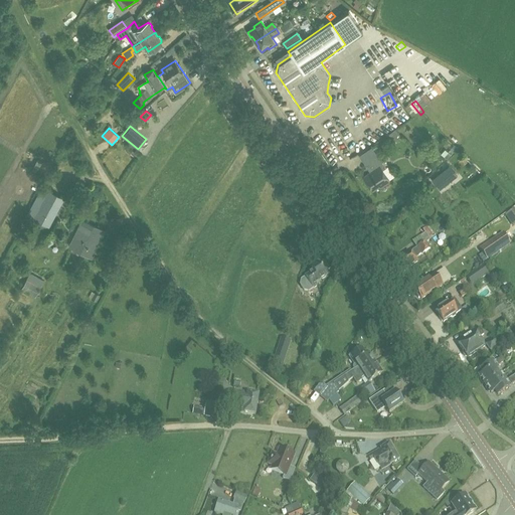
[(389,137),(386,139),(391,145),(400,138),(394,130),(388,135),(389,137)]
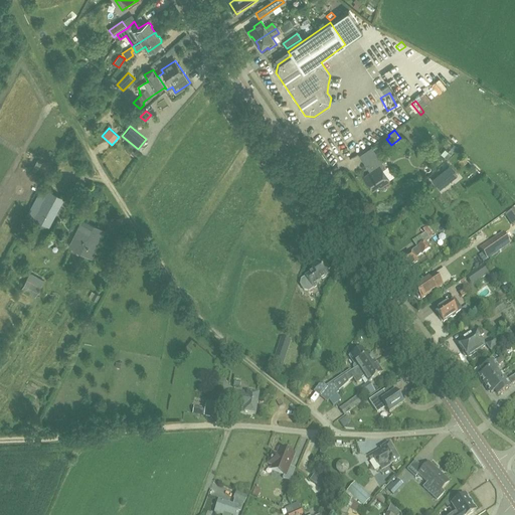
[(386,168),(378,157),(366,166),(370,172),(363,176),(372,190),(379,185),(380,187),(389,181),(382,170),(386,168)]
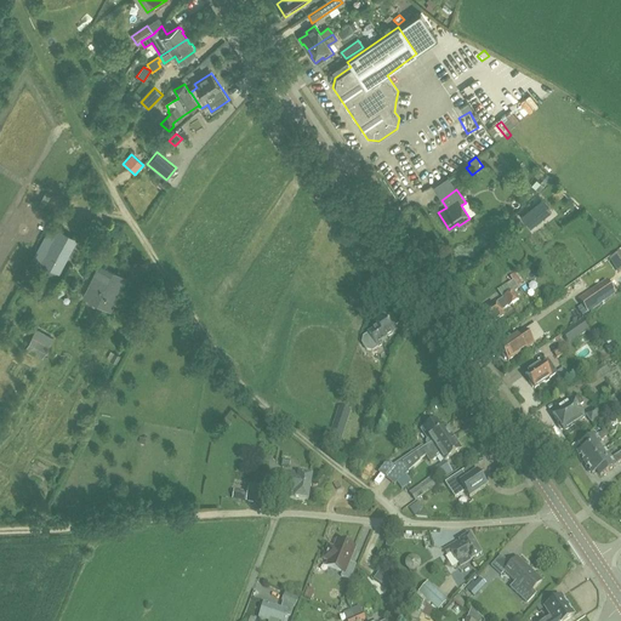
[(530,228),(551,211),(542,200),(520,216),(530,228)]
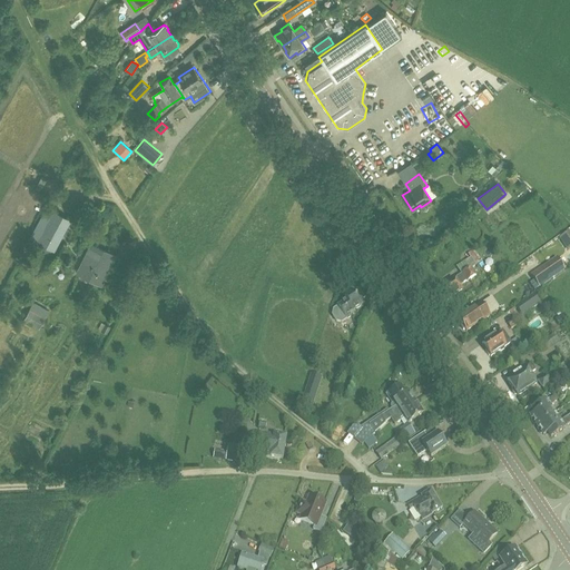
[(29,237),(53,252),(71,219),(46,206),(29,237)]
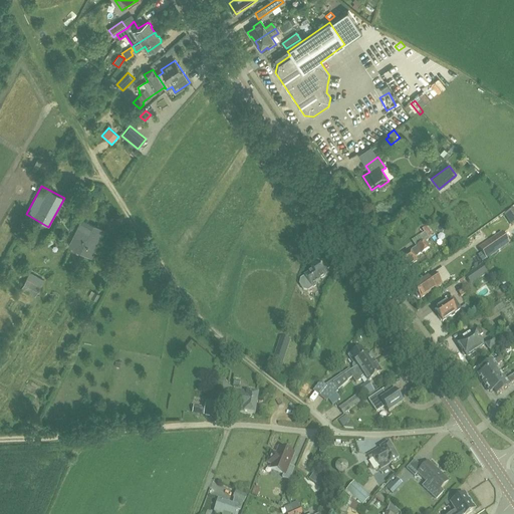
[(440,203),(449,212),(460,201),(451,192),(440,203)]
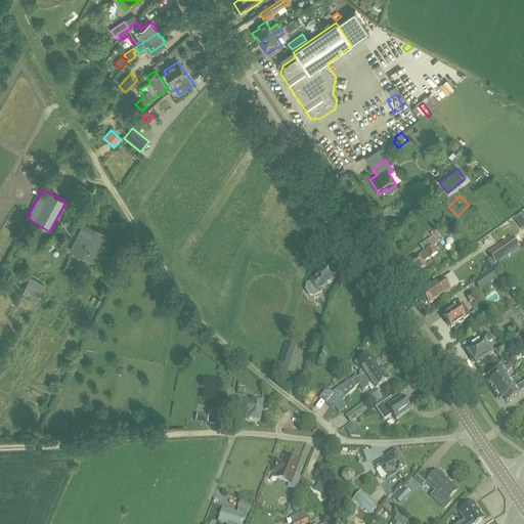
[(523,212),(514,219),(522,229),(523,227),(523,212)]
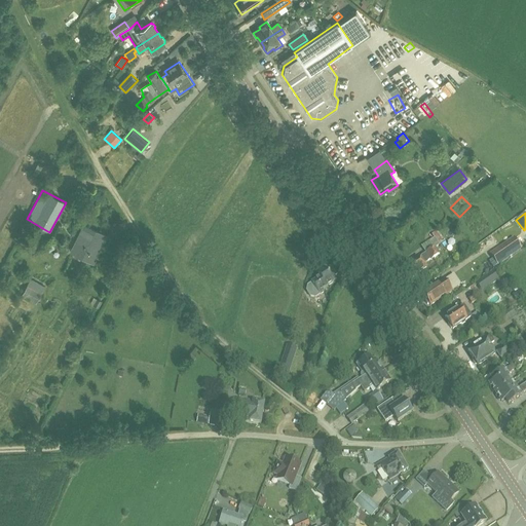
[(71,251),(94,262),(106,236),(84,225),(71,251)]
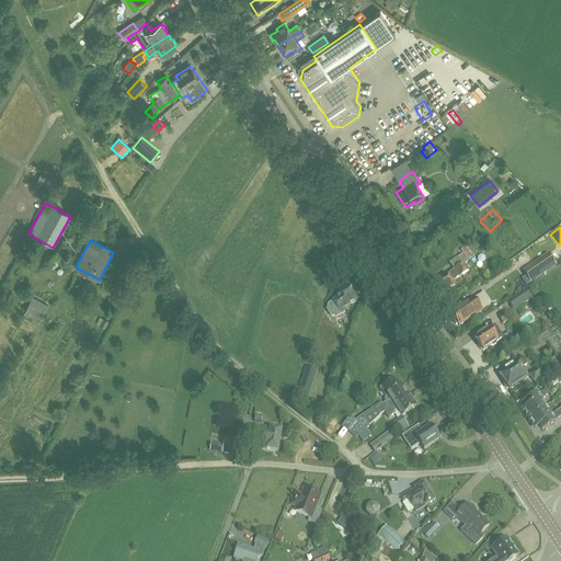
[(460,250),(466,259),(471,255),(465,247),(460,250)]
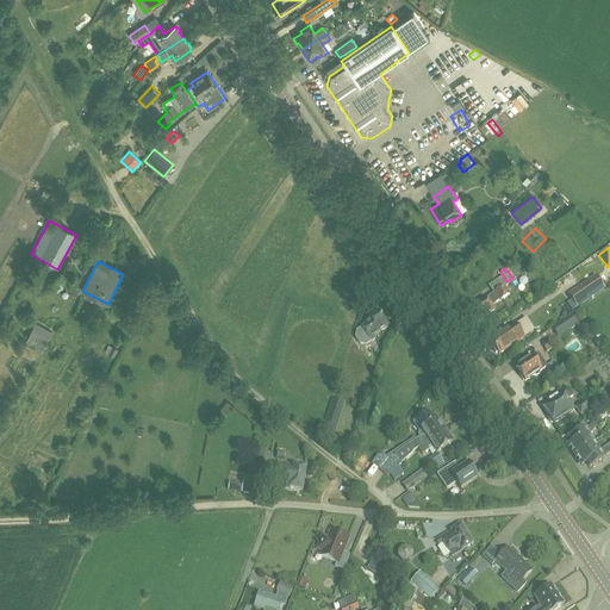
[(602,280),(596,274),(567,293),(577,307),(591,298),(607,288),(602,280)]
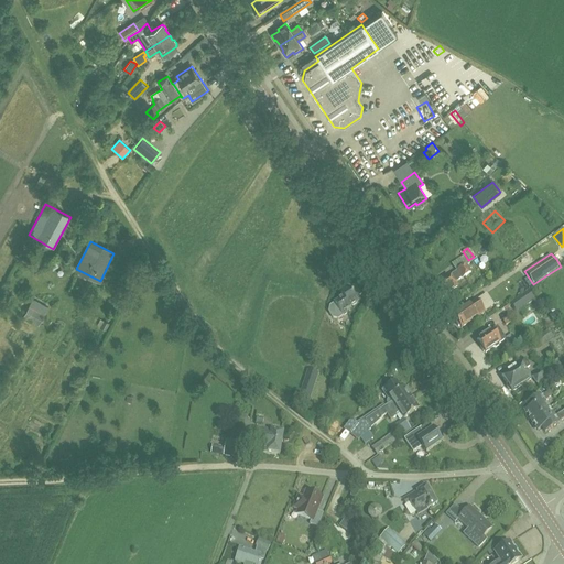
[(444,297),(446,299),(451,296),(449,293),(457,289),(454,283),(462,279),(470,273),(466,267),(449,277),(434,286),(436,291),(436,293),(438,296),(441,297),(442,299),(444,297)]
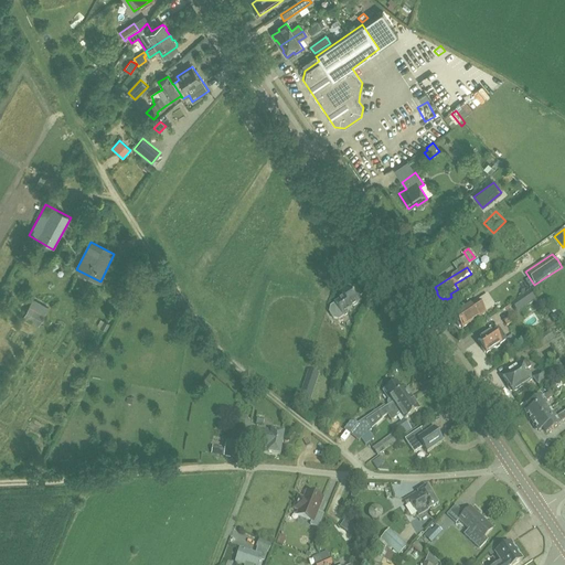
[(333,319),(339,320),(343,317),(348,313),(347,311),(358,304),(352,294),(353,292),(350,287),(340,294),(343,299),(334,305),(330,307),(329,312),(333,319)]
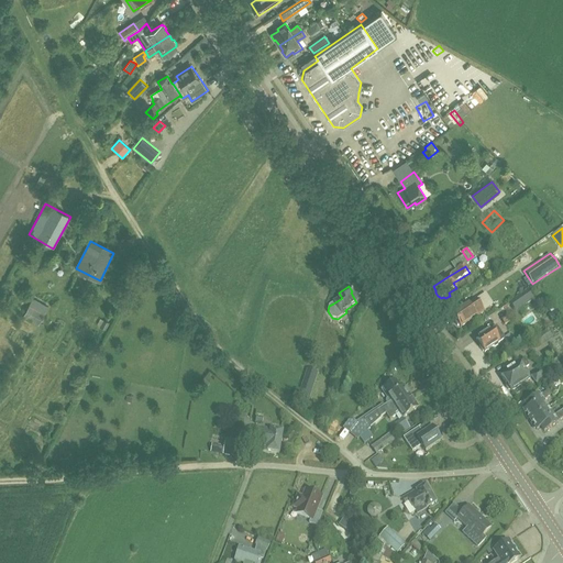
[(533,300),(527,290),(508,302),(515,312),(533,300)]
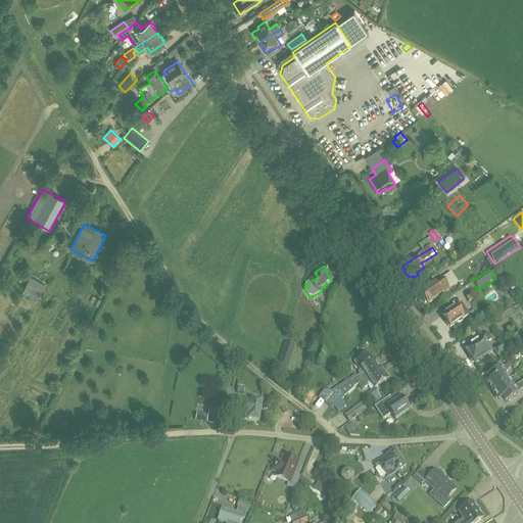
[(21,294),(36,301),(45,285),(31,277),(21,294)]
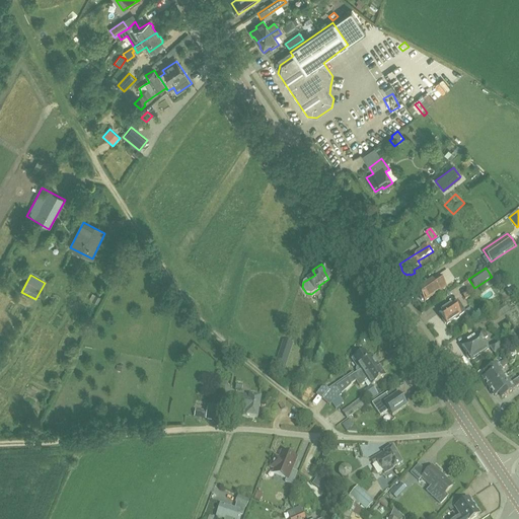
[(445,288),(440,280),(434,284),(432,281),(419,289),(421,293),(420,294),(425,302),(445,288)]
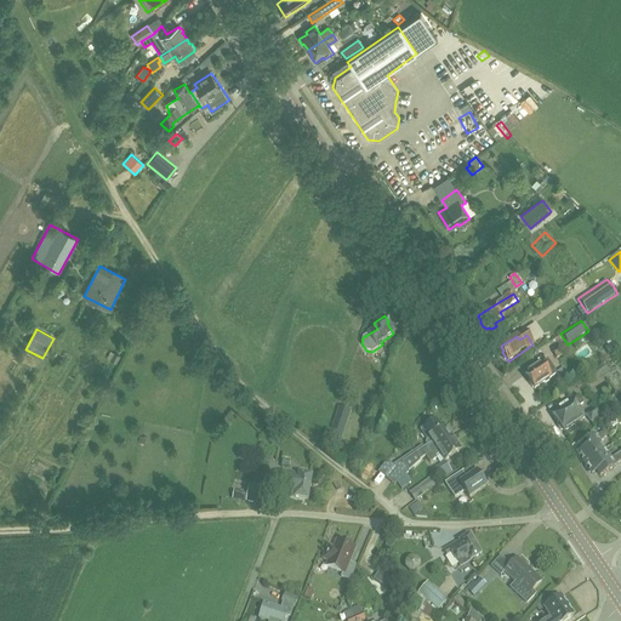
[(610,357),(617,352),(613,345),(605,349),(610,357)]
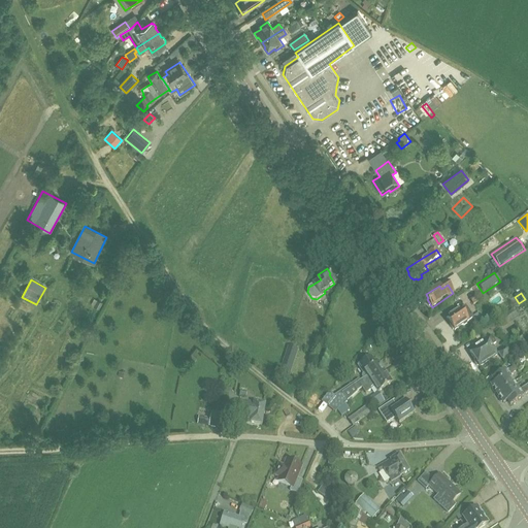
[(447,319),(455,330),(473,318),(465,306),(447,319)]
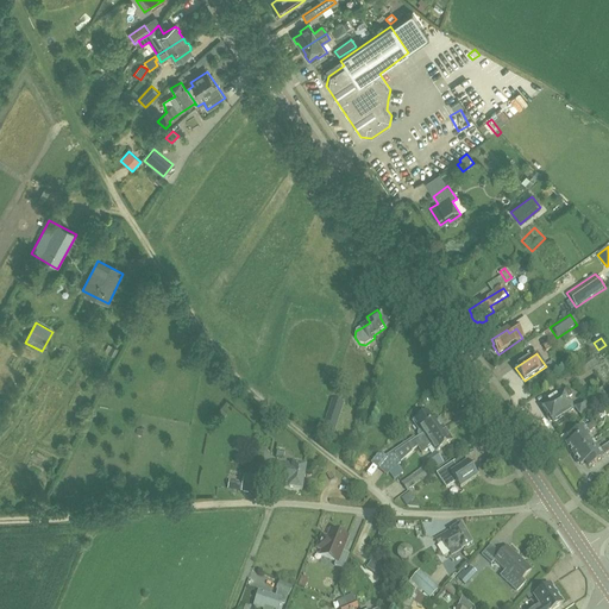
[(578,365),(585,375),(600,364),(594,355),(578,365)]
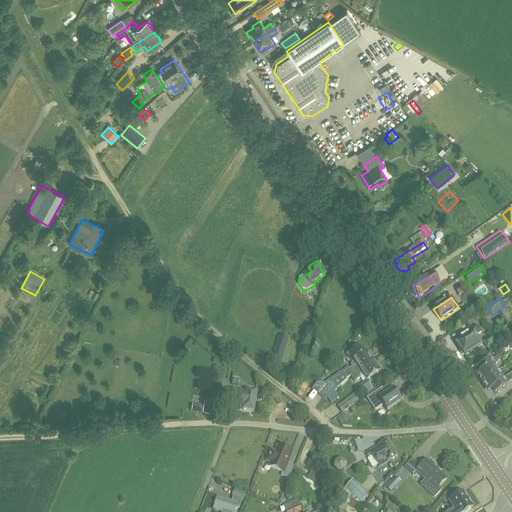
[(464,354),(465,356),(481,345),(475,336),(481,332),(477,327),(472,331),(471,329),(465,333),(466,335),(455,342),(461,350),(460,351),(462,354),(464,354)]
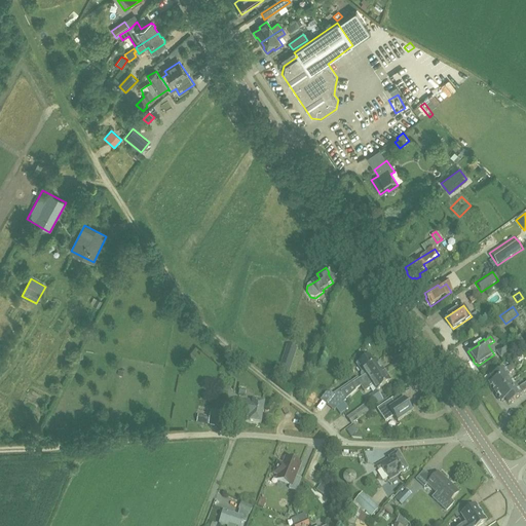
[(496,351),(500,359),(508,353),(509,354),(513,352),(508,344),(496,351)]
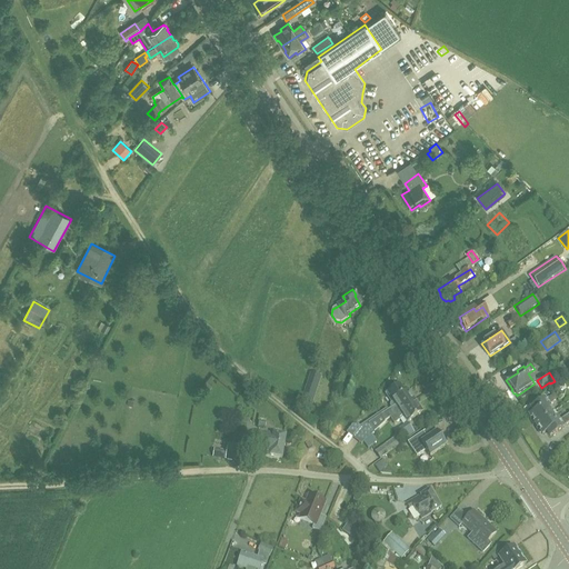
[(322,377),(311,373),(309,379),(320,383),(322,377)]
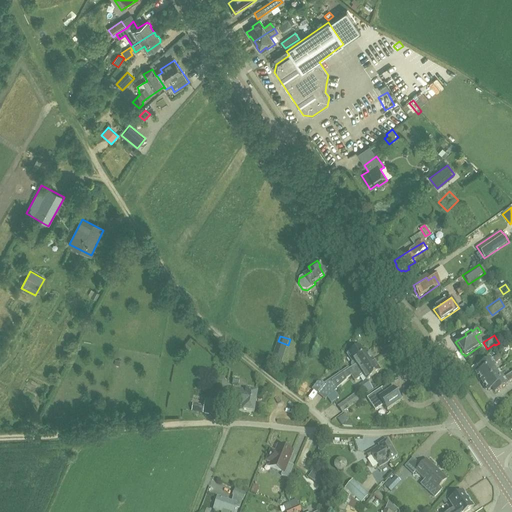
[(349,370),(333,380),(338,387),(346,380),(351,377),(373,361),(370,357),(371,355),(369,352),(367,353),(367,351),(365,352),(360,344),(355,348),(354,346),(346,355),(351,363),(351,364),(350,366),(351,367),(351,368),(349,370)]
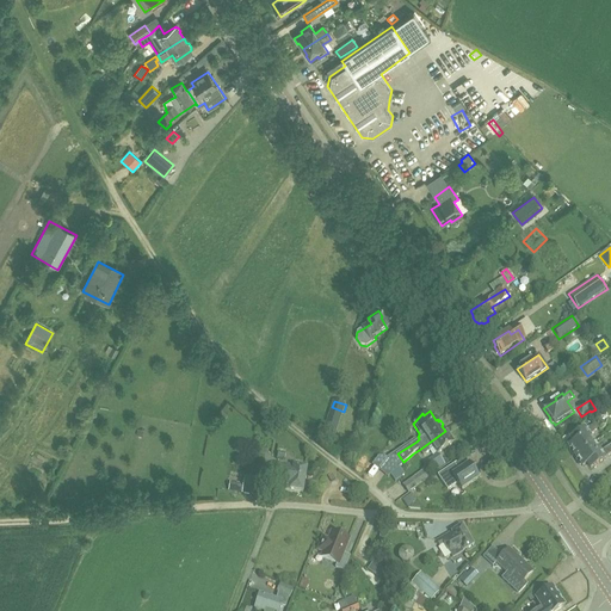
[(594,423),(599,430),(605,425),(600,418),(600,419),(597,414),(592,418),(594,423)]
